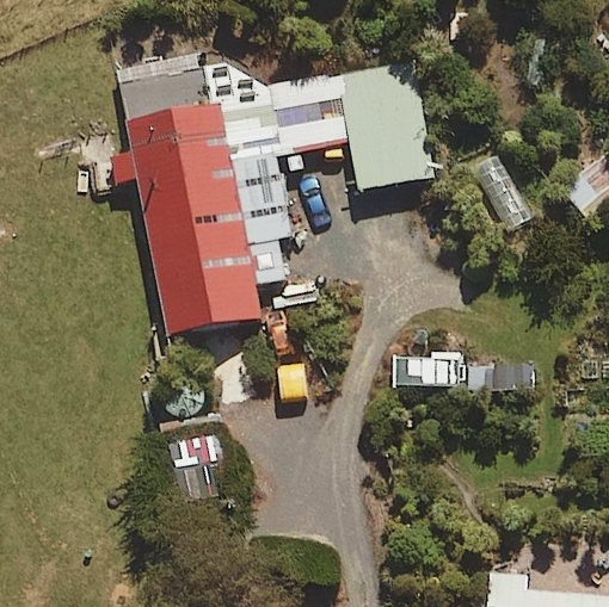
[(248,54),(120,74),(128,135),(93,140),(100,184),(140,178),(164,333),(259,317),(253,283),(295,277),(276,154),(356,142),(352,116),(408,107),(403,64),(253,87),(248,54)]
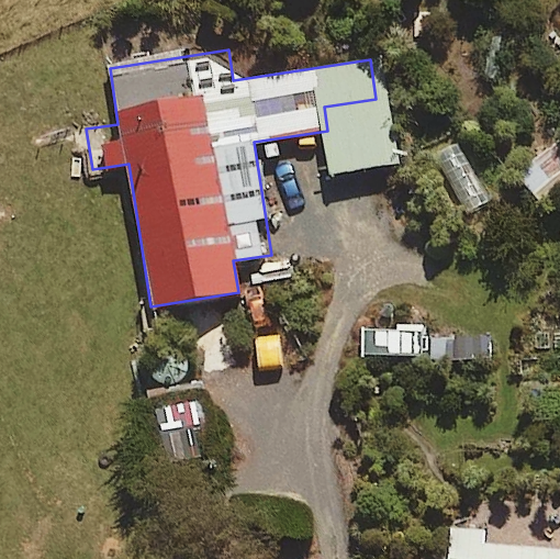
[(559,167),(559,133),(516,175),(533,193),(559,167)]
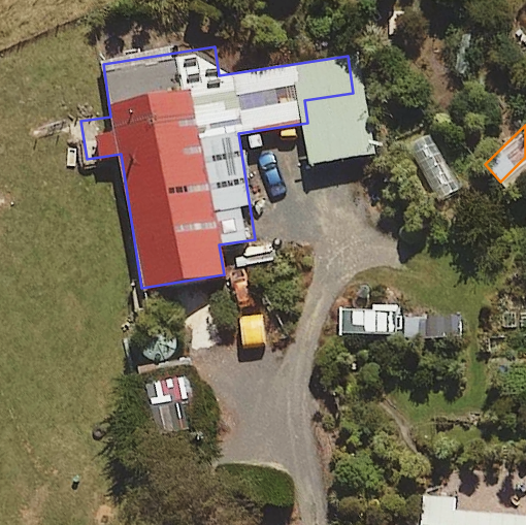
[(463,192),(435,134),(400,151),(428,209),(463,192)]
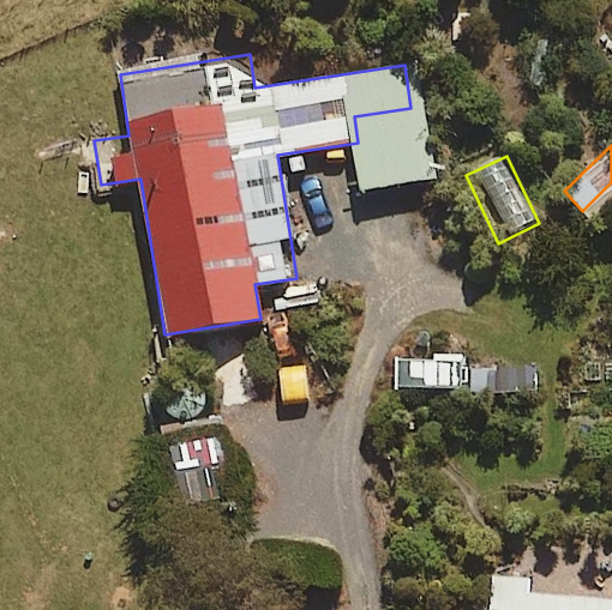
[(546,352),(466,354),(467,400),(547,398),(546,352)]
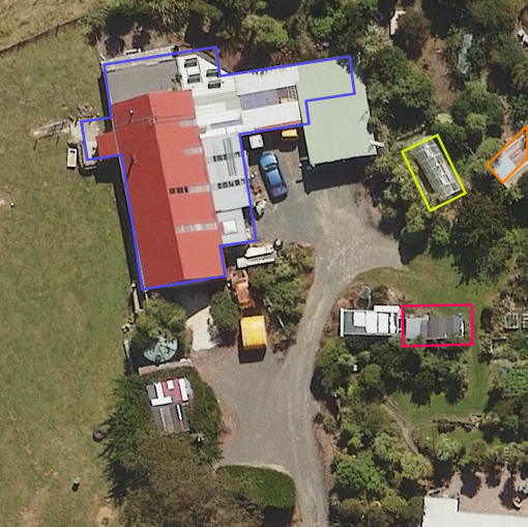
[(399,332),(399,310),(340,311),(340,333),(399,332)]
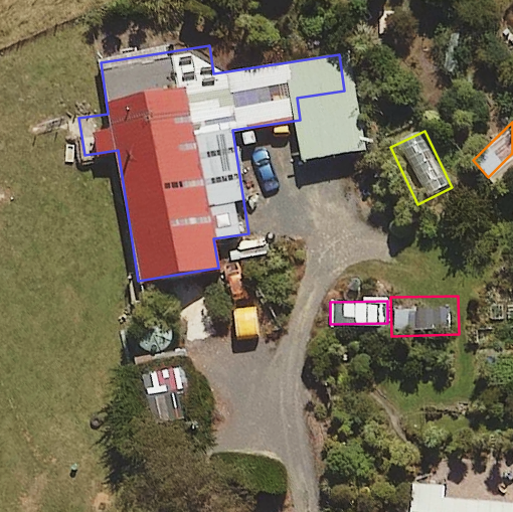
[(443,485),(413,483),(410,511),(512,511),(512,502),(442,497),(443,485)]
